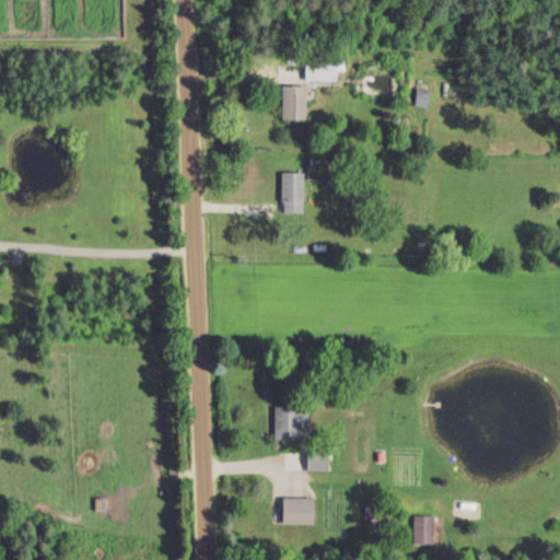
[(303,60),(303,82),(335,81),(335,60),(303,60)]
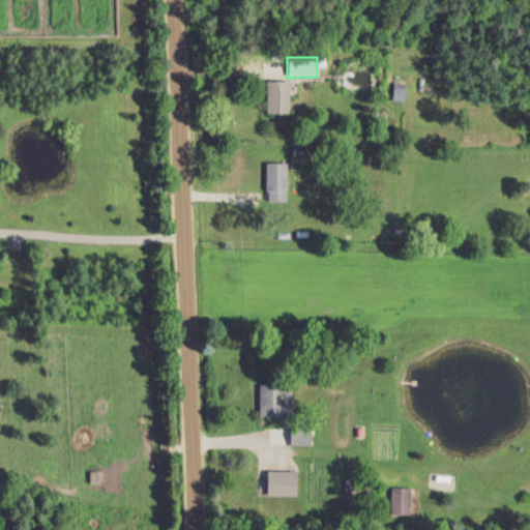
[(265,113),(287,114),(288,82),(265,81),(265,113)]
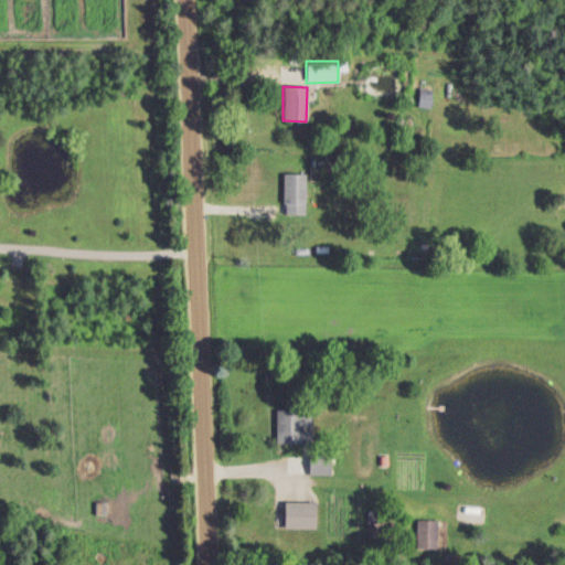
[(432,89),(418,88),(417,108),(430,108),(432,89)]
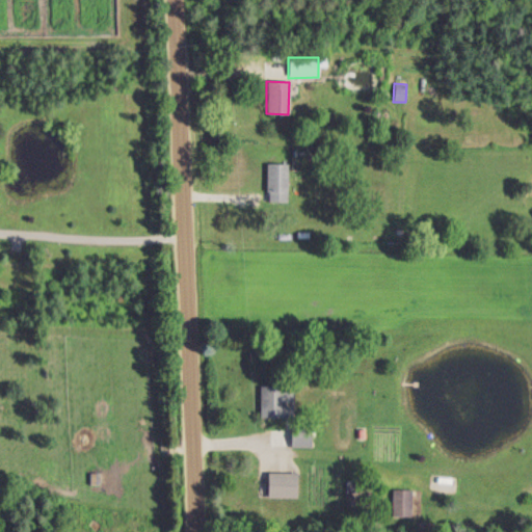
[(287,164),(266,164),(266,203),(286,203),(287,164)]
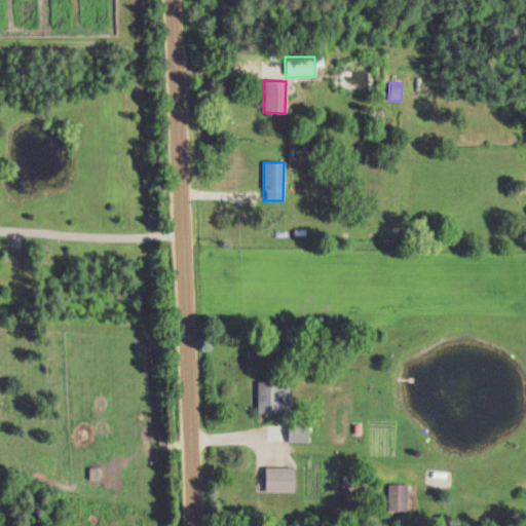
[(257,414),(278,413),(278,402),(291,402),(290,382),(256,383),(257,414)]
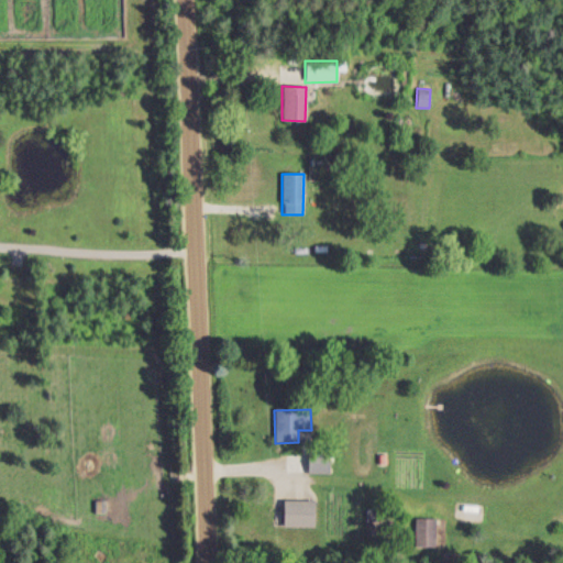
[(328,474),(328,456),(307,456),(307,474),(328,474)]
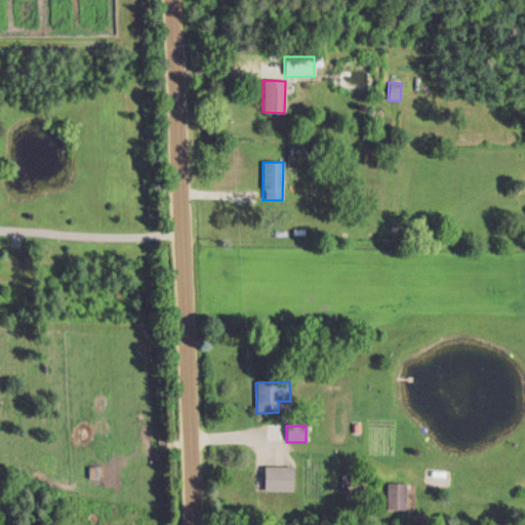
[(291,492),(292,468),(264,467),(263,491),(291,492)]
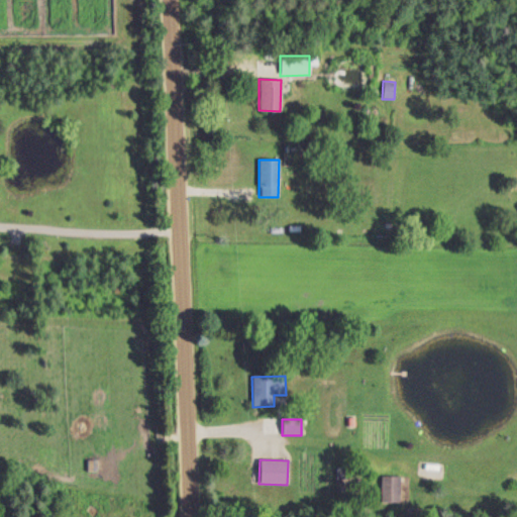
[(381,502),(399,503),(400,477),(381,477),(381,502)]
